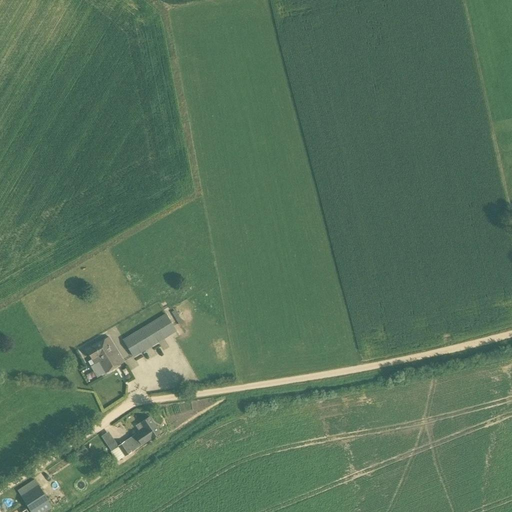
[(133,357),(176,331),(165,313),(122,340),(133,357)]
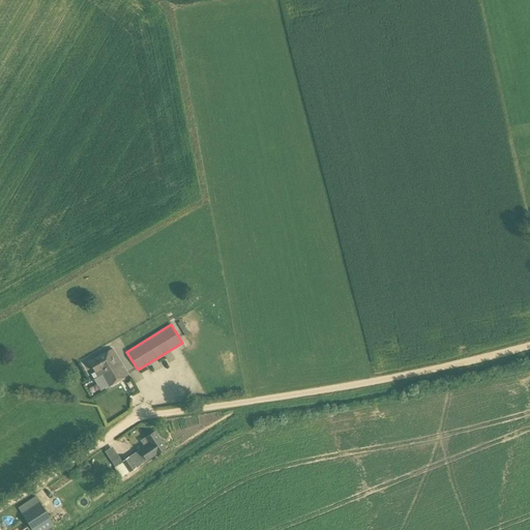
[(90,361),(98,376),(101,374),(108,385),(127,375),(113,348),(107,351),(108,352),(90,361)]
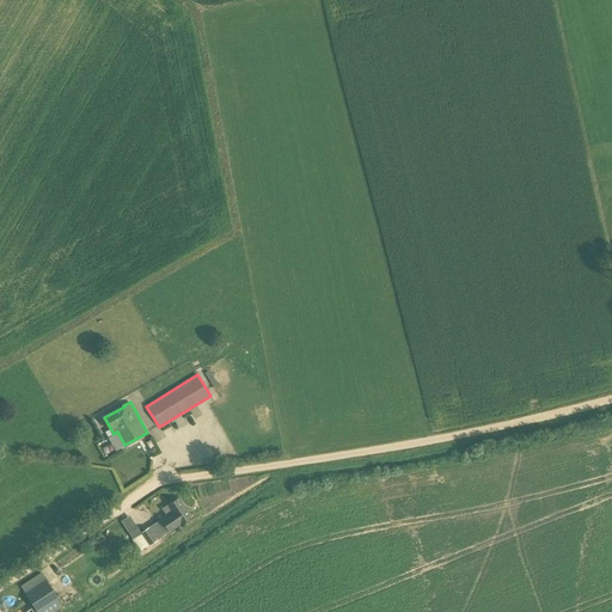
[(189,513),(195,521),(218,506),(213,497),(189,513)]
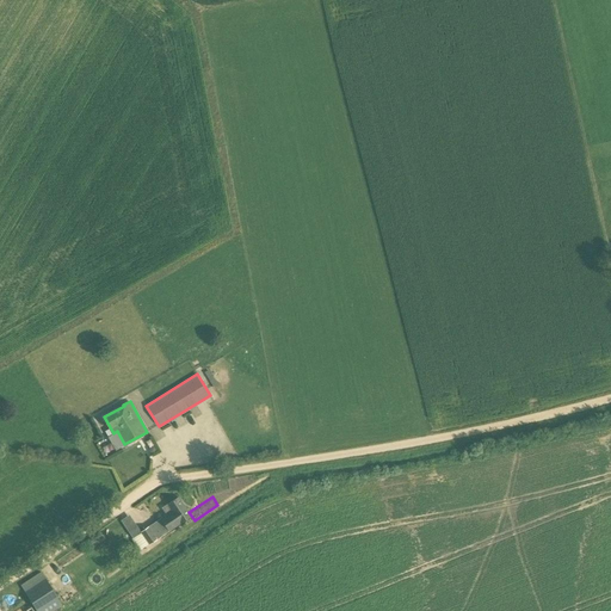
[(168,530),(190,516),(179,498),(162,507),(167,513),(160,519),(131,539),(139,550),(149,543),(168,530)]
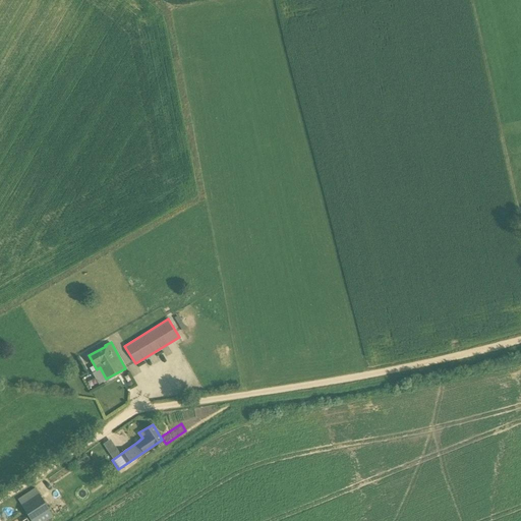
[(52,520),(75,506),(67,493),(58,498),(59,500),(47,508),(39,495),(21,505),(32,520),(52,520)]
